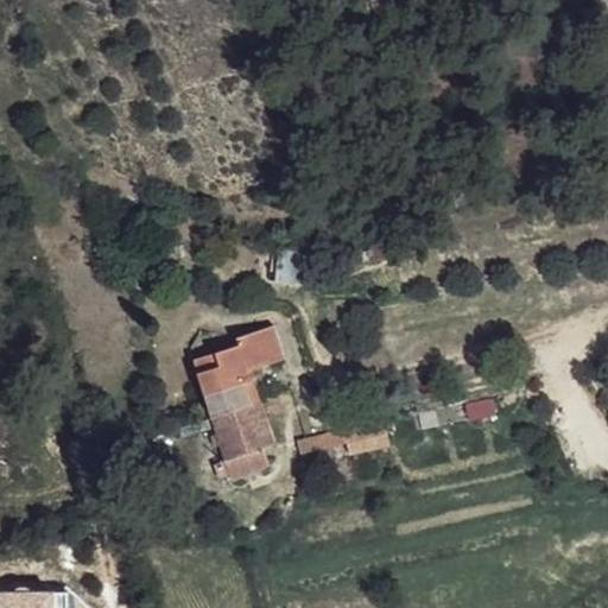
[(317,246),(277,246),(277,280),(317,280),(317,246)]
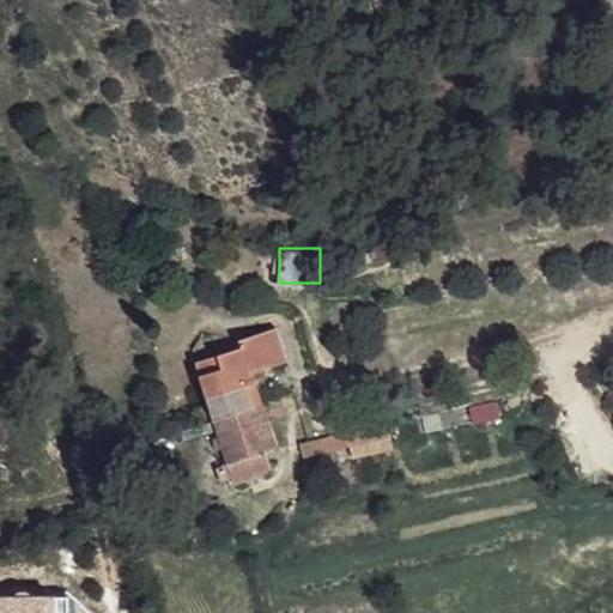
[(196,363),(214,419),(261,405),(262,404),(253,374),(286,362),(275,328),(240,340),(242,347),(196,363)]
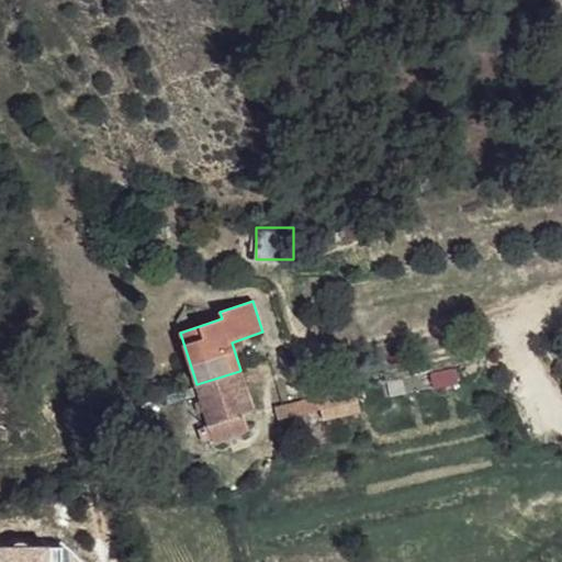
[(197,384),(210,424),(206,425),(208,425),(199,429),(203,441),(212,438),(214,442),(248,429),(244,413),(254,409),(240,370),(239,371),(197,384)]
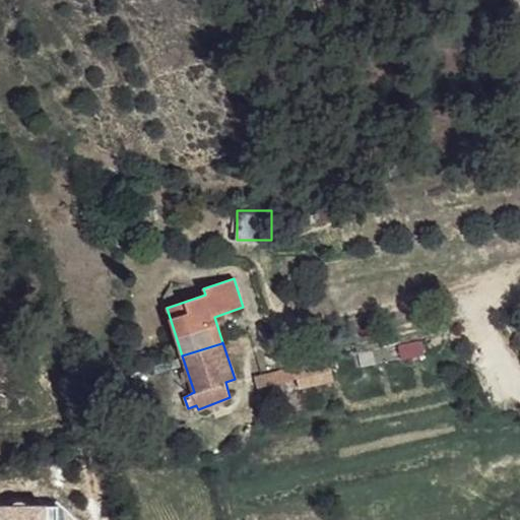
[(312,364),(316,385),(333,381),(329,360),(312,364)]
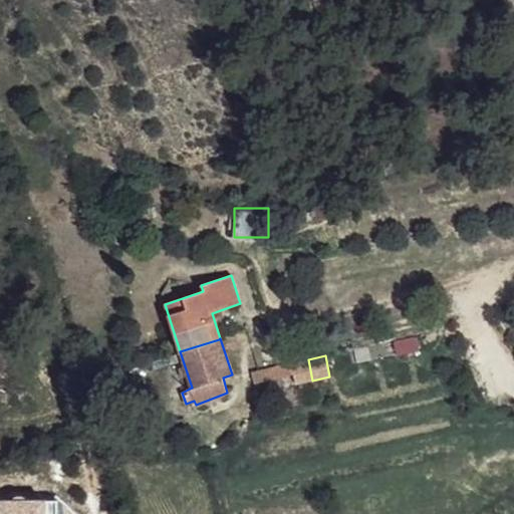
[(252,371),(255,381),(293,372),(296,384),(312,380),(308,359),(291,363),(291,362),(259,370),(252,371)]
